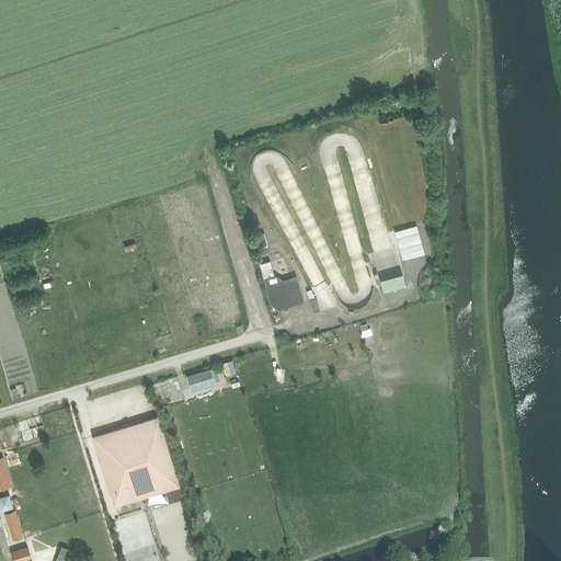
[(424,254),(415,225),(393,231),(402,261),(424,254)]
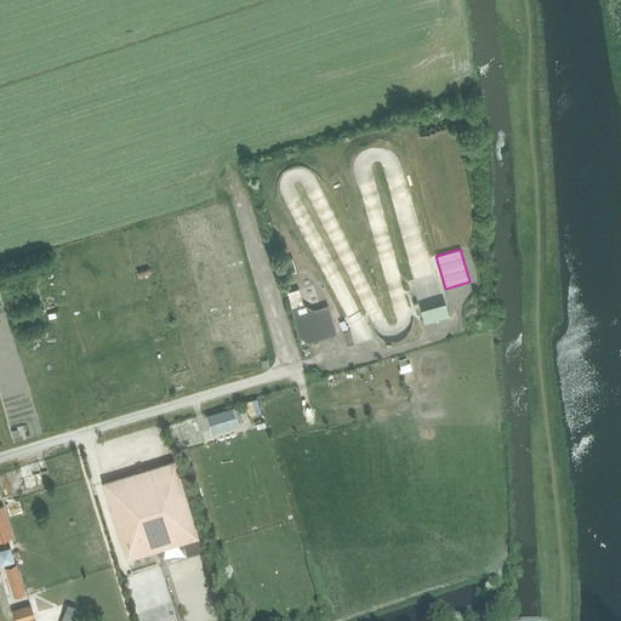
[(444,301),(420,308),(423,319),(448,312),(444,301)]
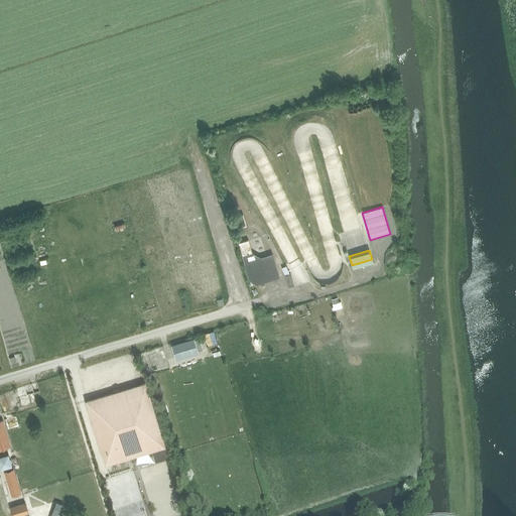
[(256,284),(279,277),(272,254),(243,262),(248,280),(254,278),(256,284)]
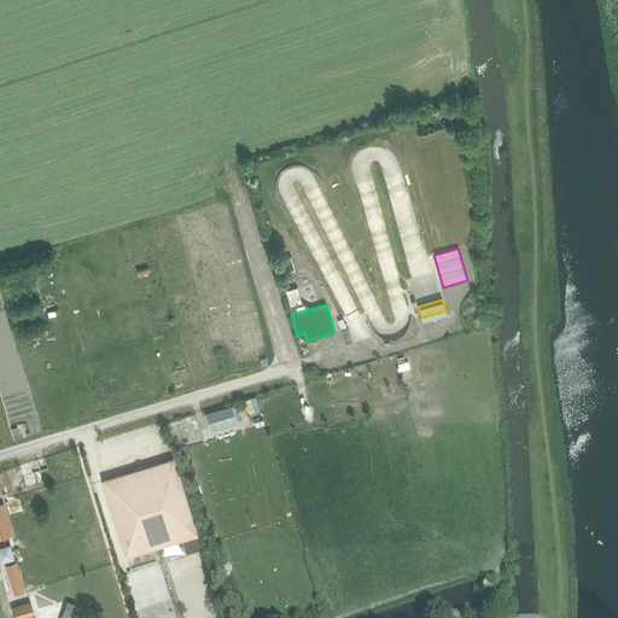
[(340,330),(340,328),(347,327),(343,318),(337,320),(340,330)]
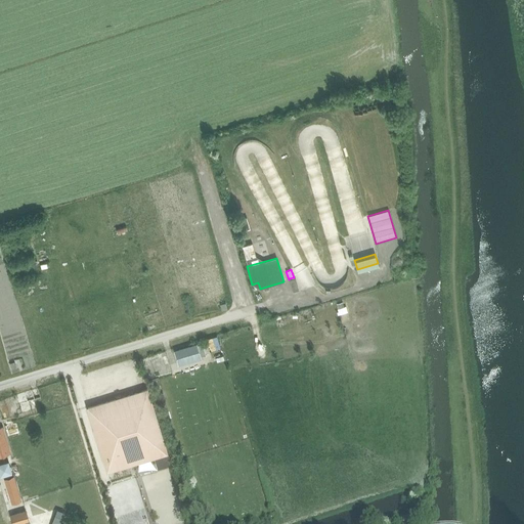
[(294,277),(289,278),(293,292),(298,290),(295,277),(294,277)]
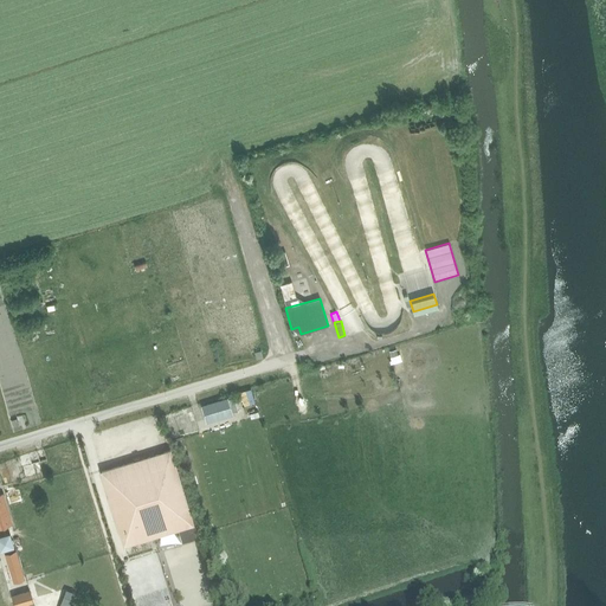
[(238,410),(233,395),(202,406),(207,419),(238,410)]
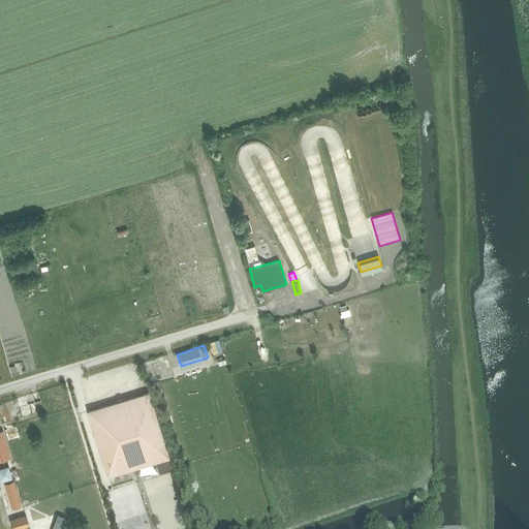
[(109,475),(167,457),(148,394),(89,412),(109,475)]
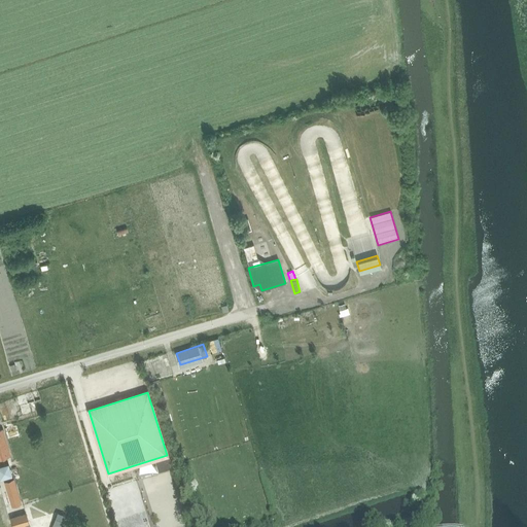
[(0,458),(10,456),(2,430),(0,430),(0,458)]
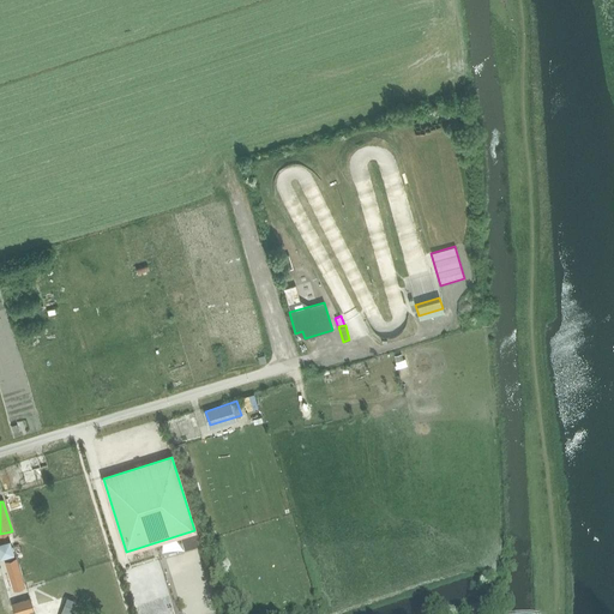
[(199,537),(182,542),(185,549),(200,545),(199,537)]
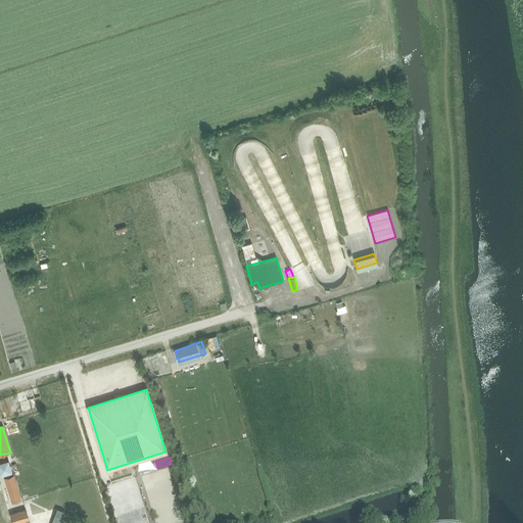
[(8,460),(0,462),(0,474),(11,471),(8,460)]
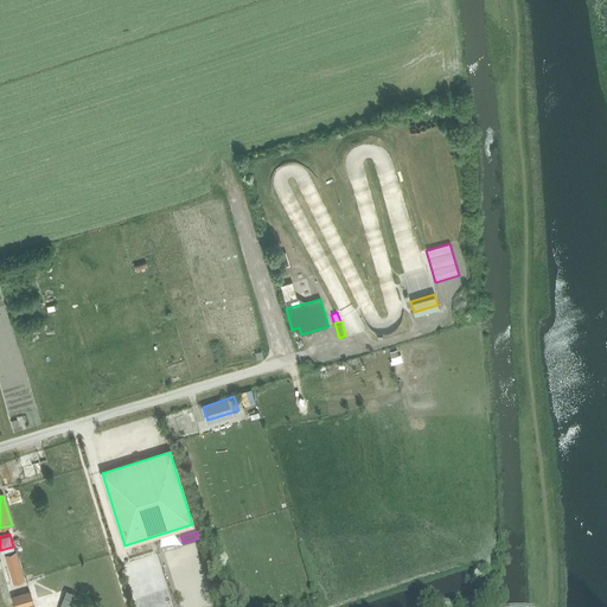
[(25,580),(19,561),(8,564),(13,583),(25,580)]
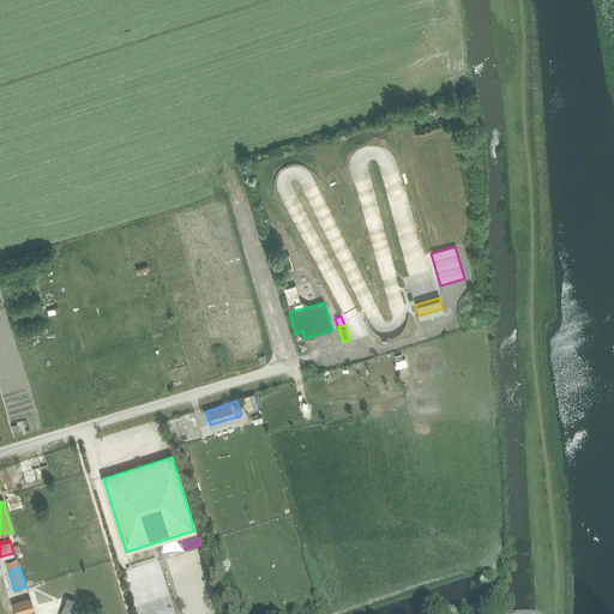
[(30,599),(13,603),(16,613),(34,613),(32,611),(34,611),(30,599)]
